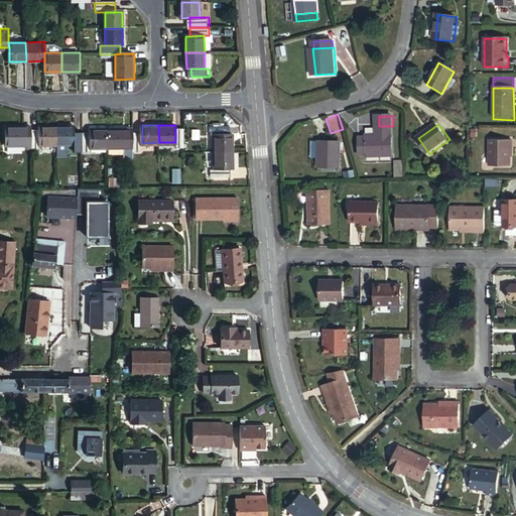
[(58,144),(57,126),(40,127),(40,130),(41,144),(58,144)]
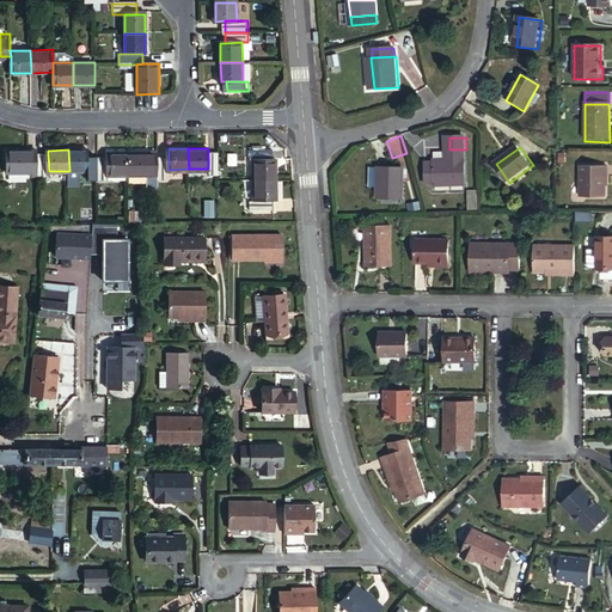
[(89,150),(68,150),(69,171),(89,171),(89,158),(89,150)]
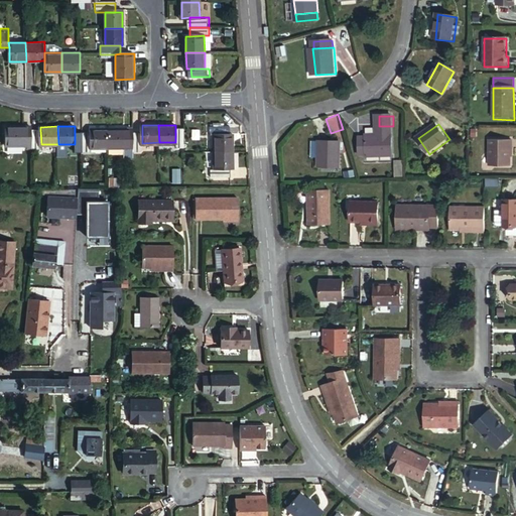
[(392,136),(393,126),(379,126),(379,136),(392,136)]
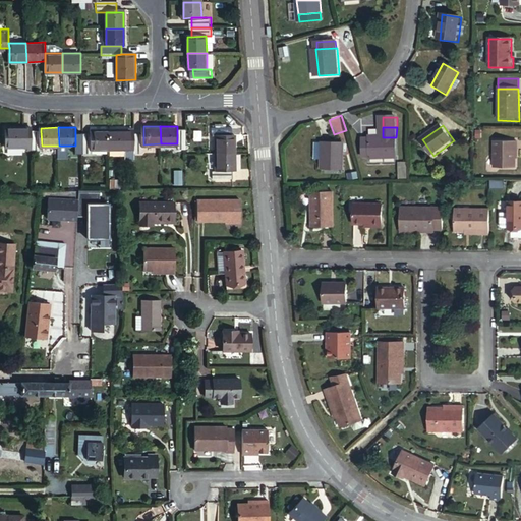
[(32,132),(32,128),(6,128),(7,147),(32,146),(32,132)]
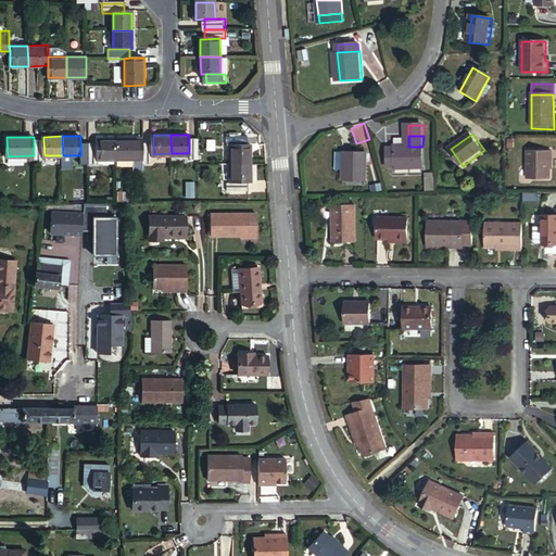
[(228,146),(232,146),(248,146),(248,137),(228,137),(228,146)]
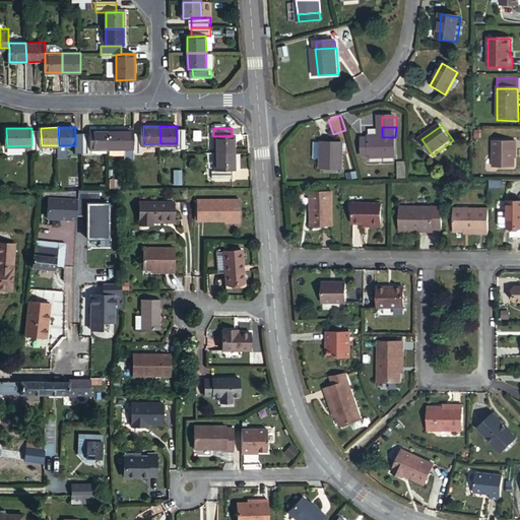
[(134,129),(109,130),(109,147),(134,146),(134,133),(134,129)]
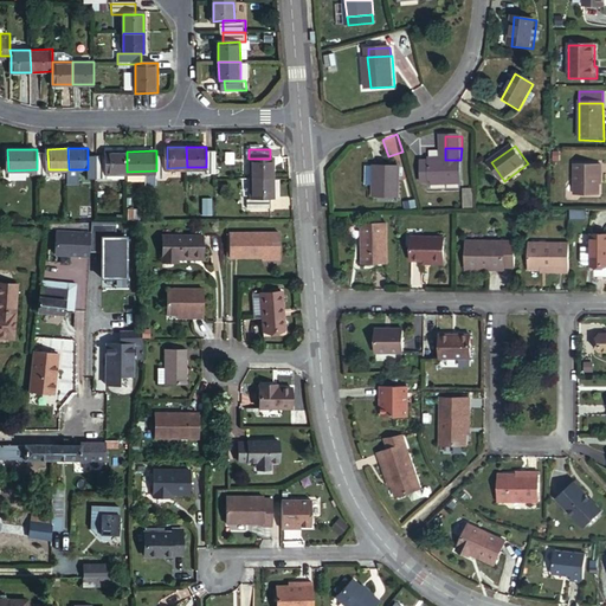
[(206,150),(206,167),(206,174),(218,174),(217,150),(206,150)]
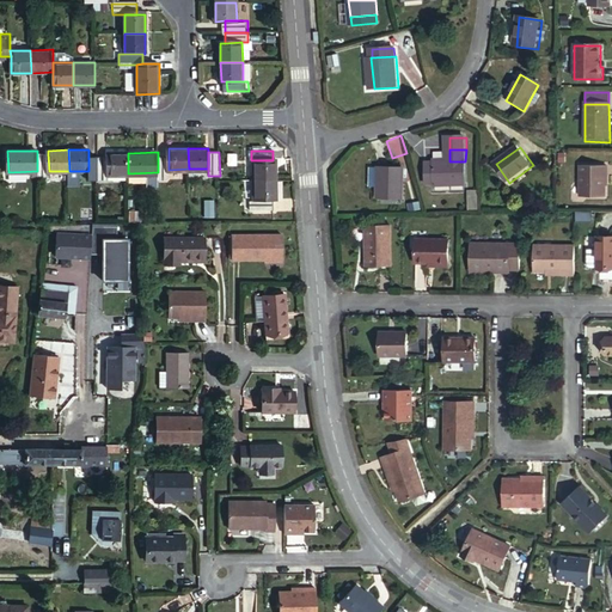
[(108,153),(108,157),(108,173),(128,173),(128,153),(108,153)]
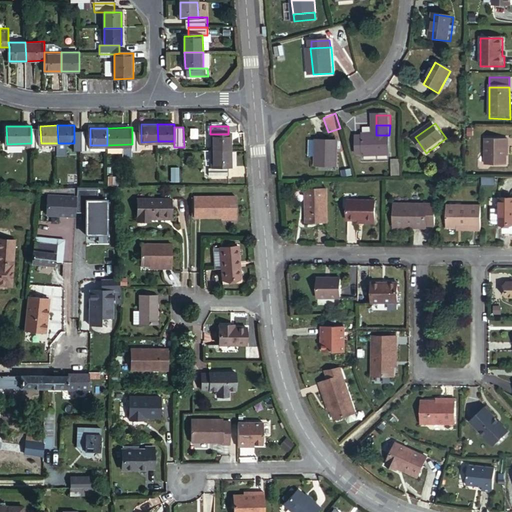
[(31,143),(31,149),(41,149),(41,143),(40,129),(31,130),(31,143)]
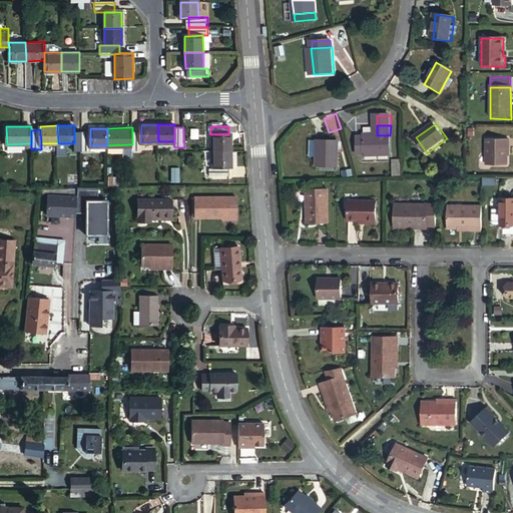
[(74,132),(74,143),(74,152),(83,151),(83,131),(74,132)]
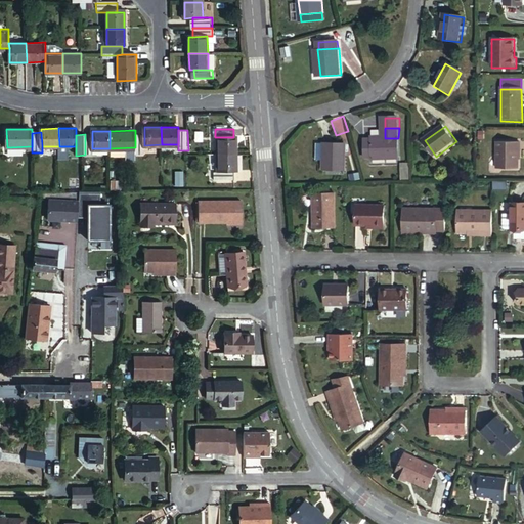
[(135,134),(135,147),(136,155),(145,155),(144,145),(144,134),(135,134)]
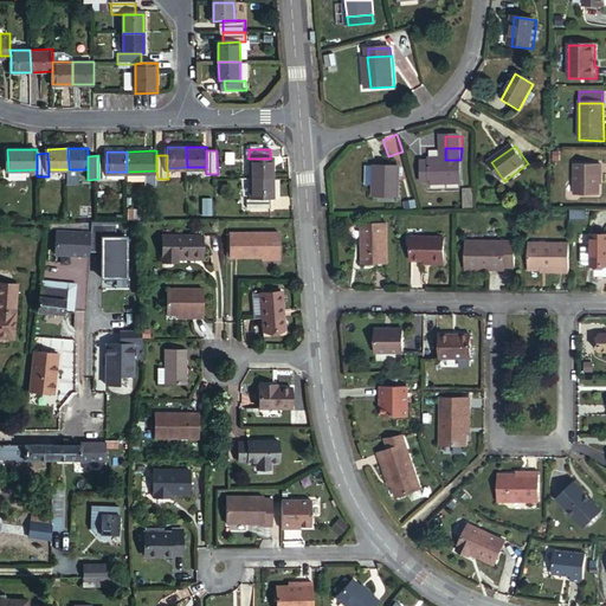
[(253,159),(253,180),(275,180),(275,159),(270,159),(253,159)]
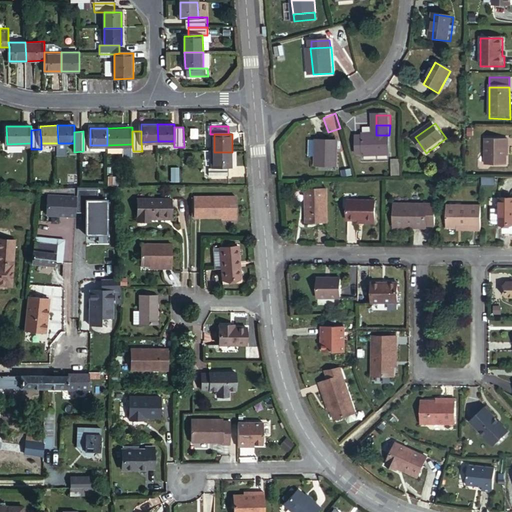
[(392,136),(389,135),(376,135),(366,135),(366,155),(392,155),(392,136)]
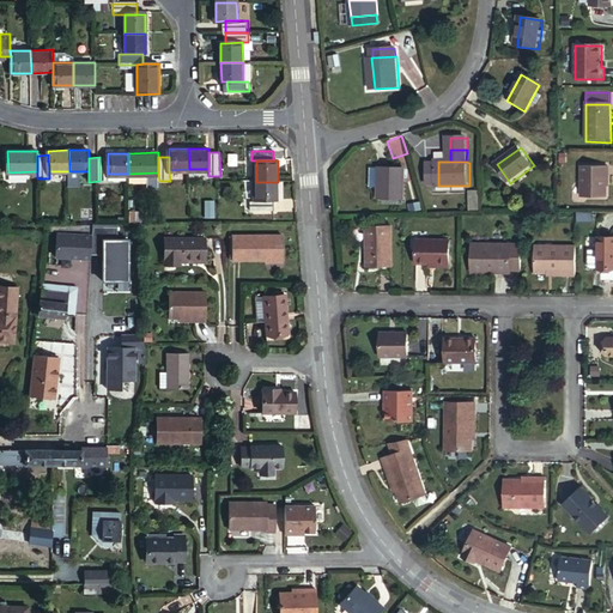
[(610,169),(582,169),(582,200),(607,201),(607,180),(610,180),(610,169)]
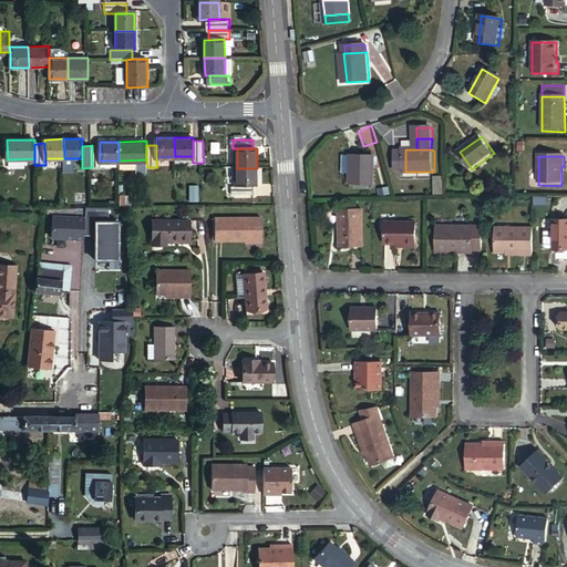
[(374,158),(353,158),(353,186),(374,186),(374,158)]
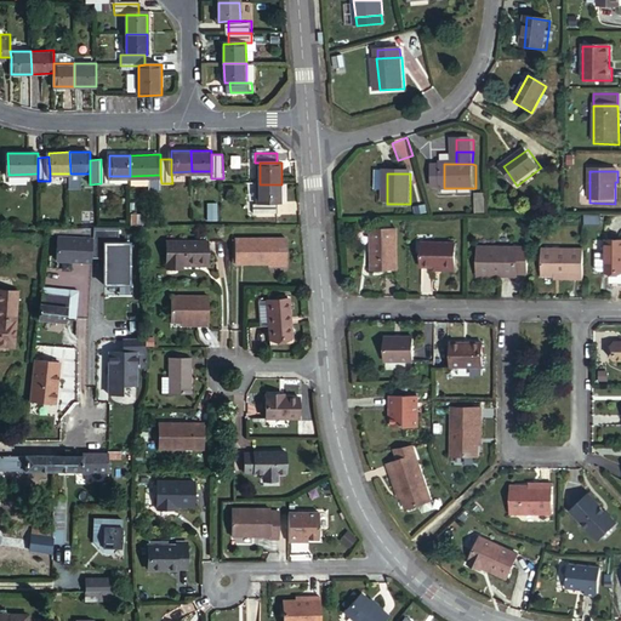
[(281,184),(260,184),(260,204),(277,204),(281,204),(281,184)]
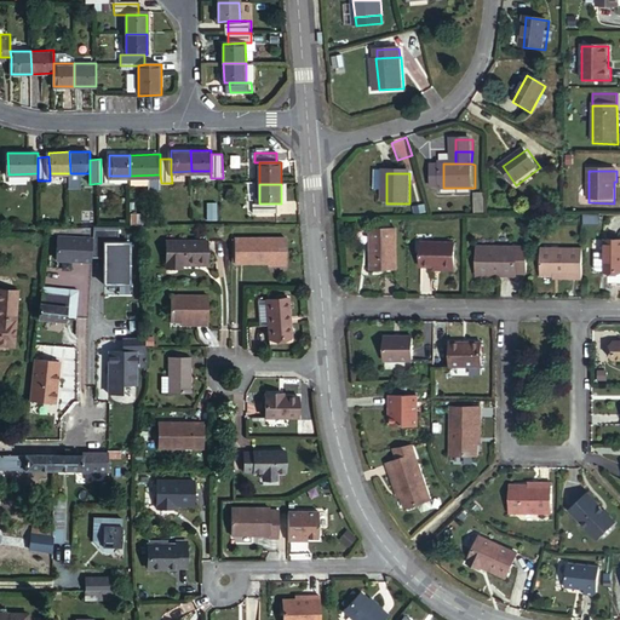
[(276,204),(259,204),(254,204),(254,213),(276,213),(276,204)]
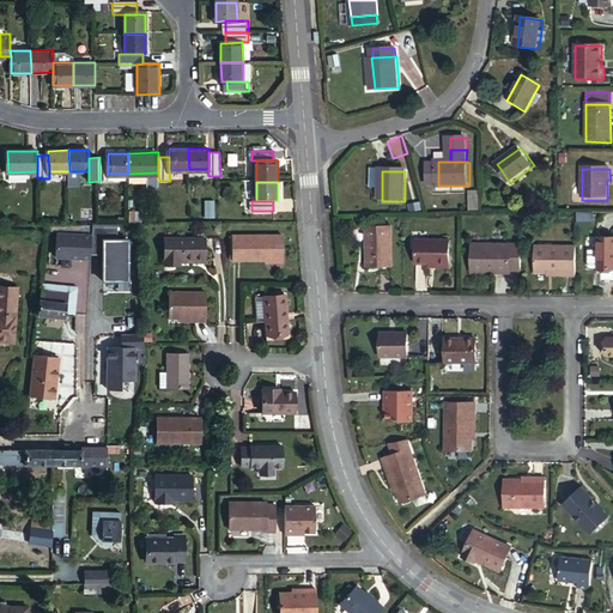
[(56,232),(55,260),(90,261),(90,254),(103,254),(102,281),(128,281),(129,238),(117,238),(117,224),(91,224),(91,234),(56,232)]
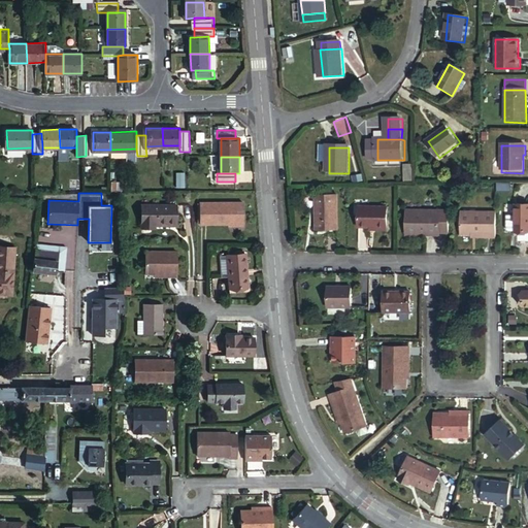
[(338,195),(319,196),(320,208),(317,208),(318,230),(339,230),(338,195)]
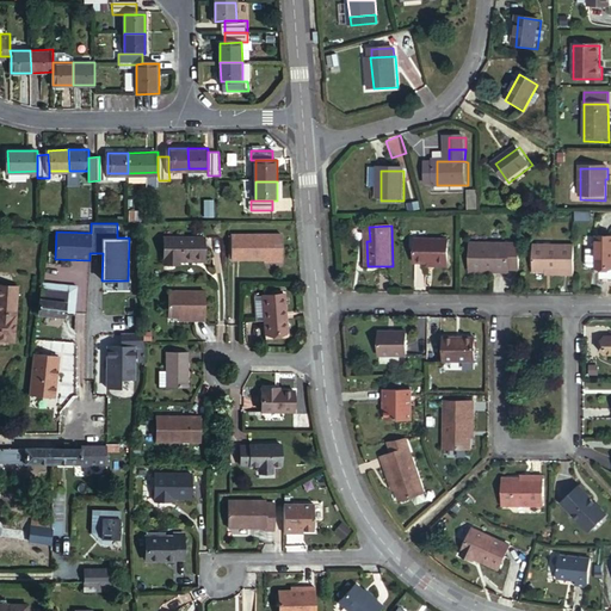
[(418,261),(431,261),(450,261),(451,238),(417,238),(418,261)]
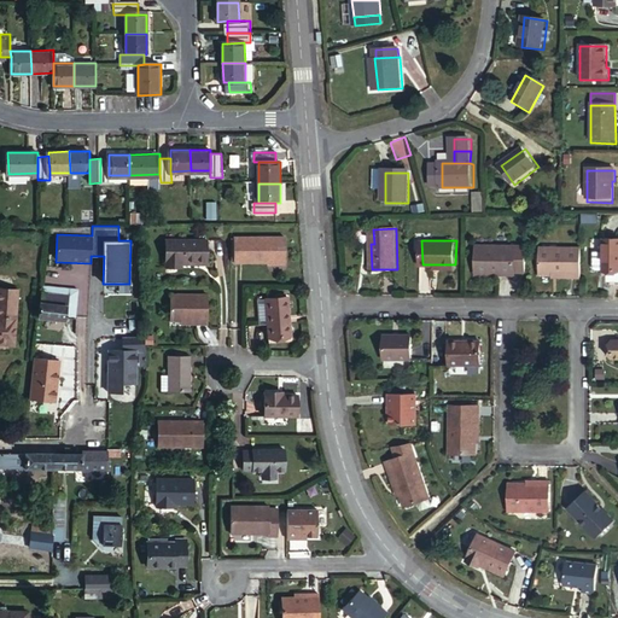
[(168,269),(180,269),(180,262),(209,262),(208,242),(169,242),(168,269)]
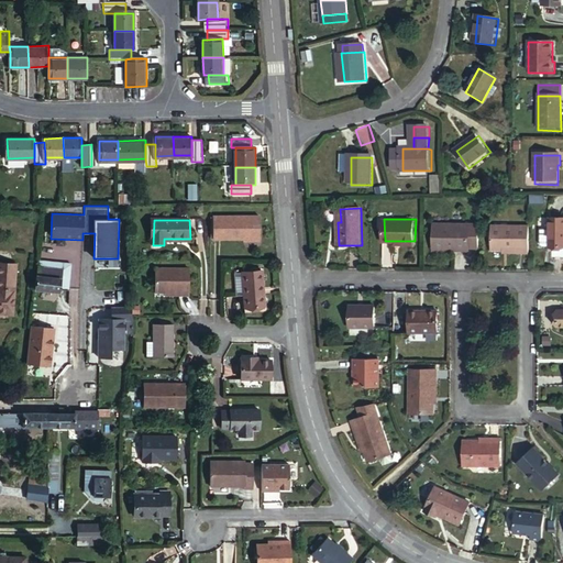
[(562,220),(551,220),(551,232),(542,232),(542,246),(544,249),(551,249),(551,250),(562,249),(562,220)]
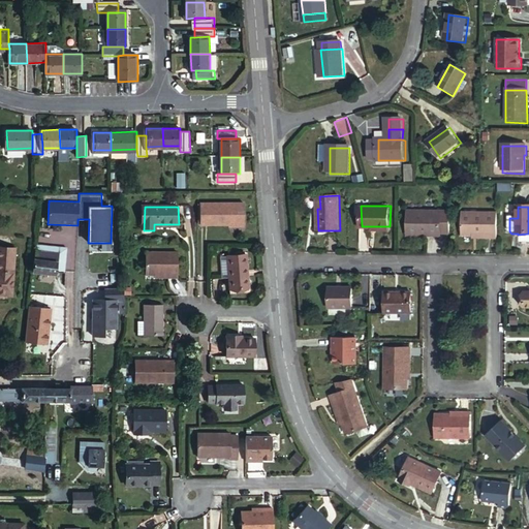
[(243,208),(198,208),(199,228),(243,228),(243,208)]
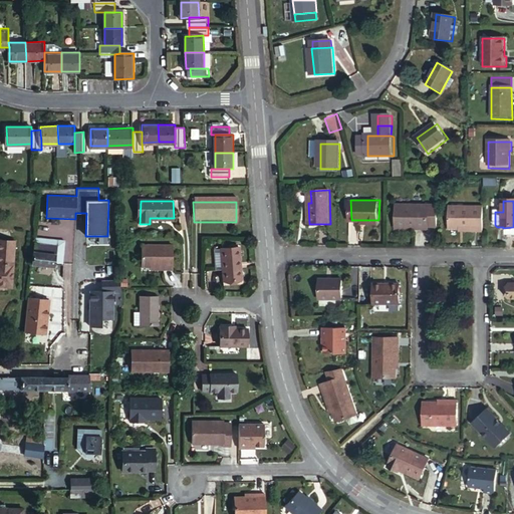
[(438,227),(438,206),(397,206),(397,229),(409,229),(415,229),(415,231),(430,231),(430,227),(438,227)]
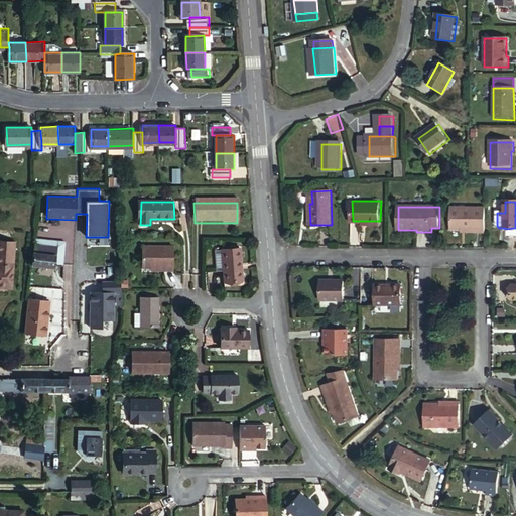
[(487,234),(487,210),(452,209),(452,231),(463,231),(477,231),(477,234),(487,234)]
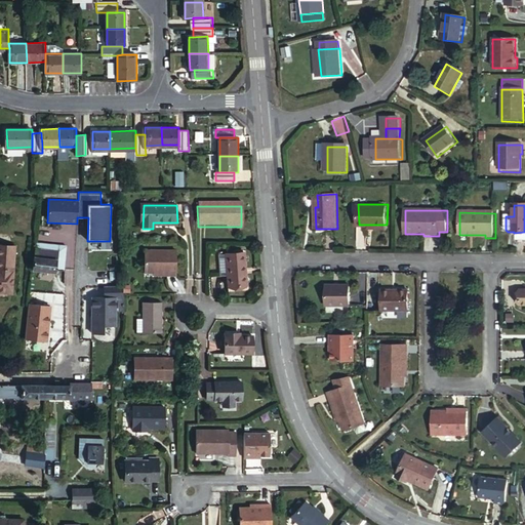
[(0,291),(14,292),(18,248),(0,247),(0,251),(0,291)]
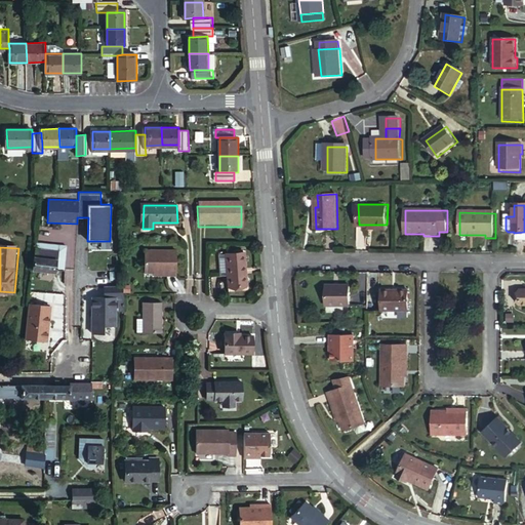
[(67,252),(36,250),(35,271),(58,272),(58,271),(66,271),(67,252)]
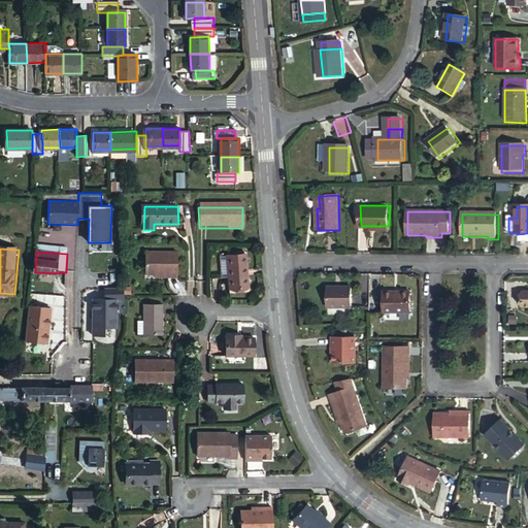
[(245,266),(249,266),(248,254),(229,255),(230,288),(249,287),(249,274),(245,274),(245,266)]
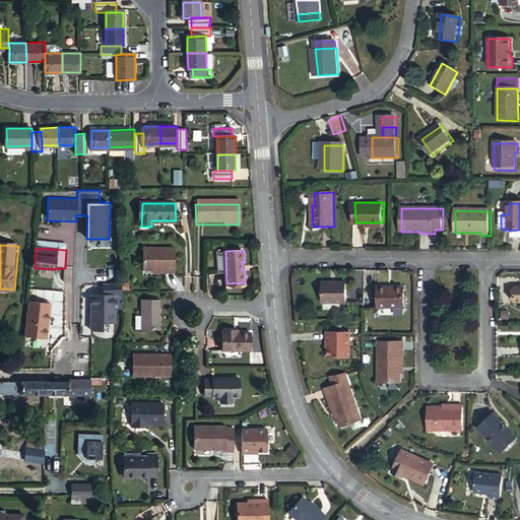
[(143,274),(151,274),(166,273),(166,277),(175,277),(175,252),(143,252),(143,274)]
